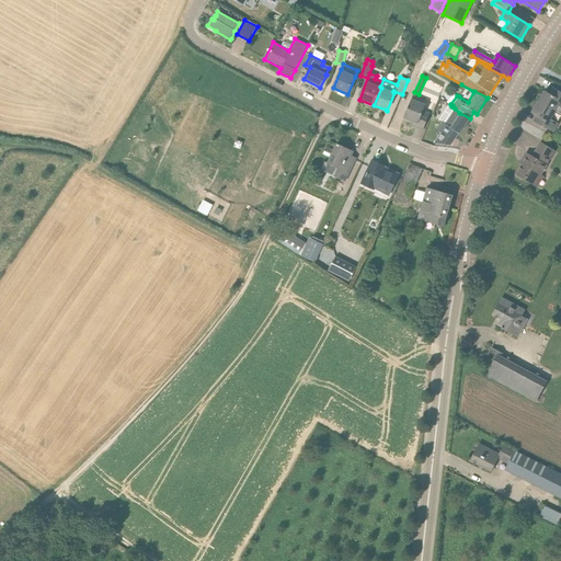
[(538,102),(554,111),(558,105),(560,106),(560,92),(552,88),(549,93),(545,91),(538,102)]
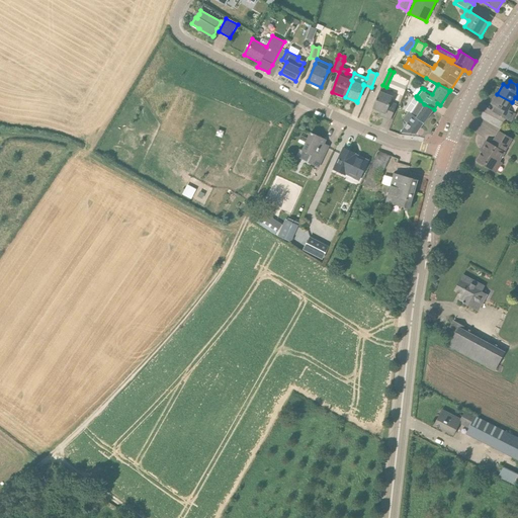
[(384,117),(392,120),(398,105),(391,102),(393,96),(380,91),(373,108),(385,113),(384,117)]
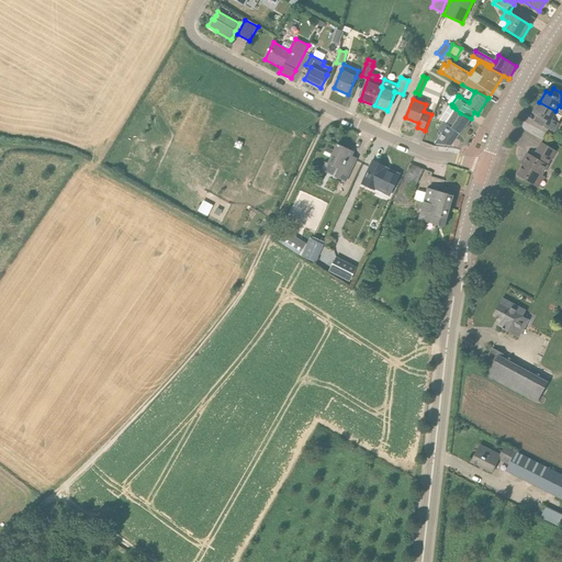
[(555,111),(539,102),(534,112),(538,115),(535,122),(551,131),(555,122),(551,120),(555,111)]
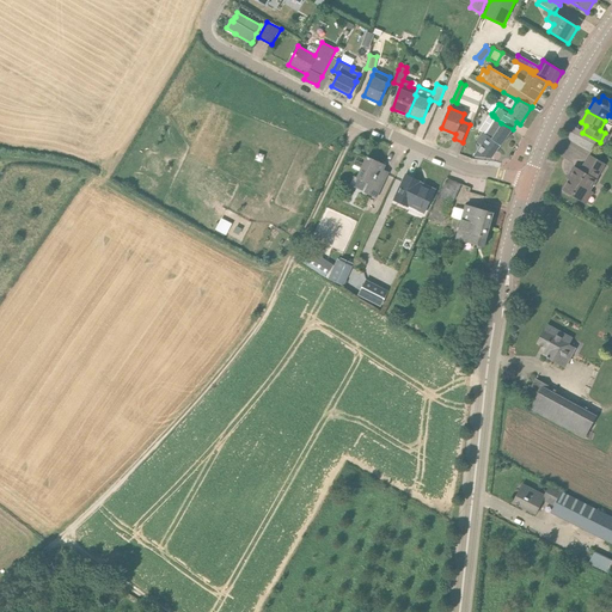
[(475,141),(482,146),(473,157),(491,158),(496,152),(513,129),(501,123),(496,118),(485,135),(482,132),(475,141)]
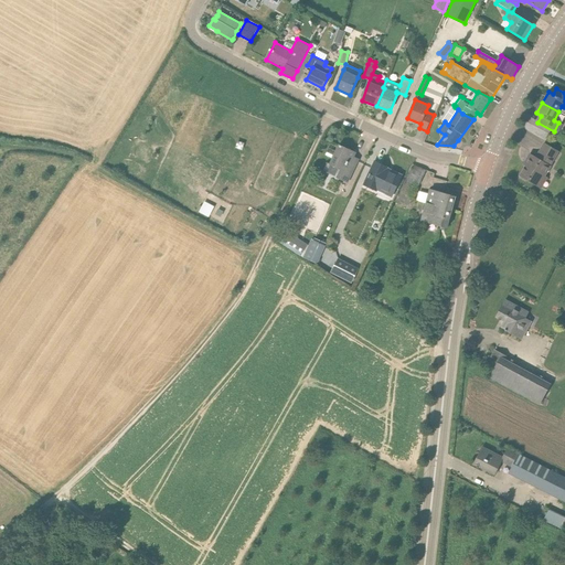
[(558,152),(544,144),(535,158),(530,155),(523,164),(525,166),(519,177),(524,181),(525,179),(541,189),(547,178),(544,177),(551,167),(550,167),(558,152)]
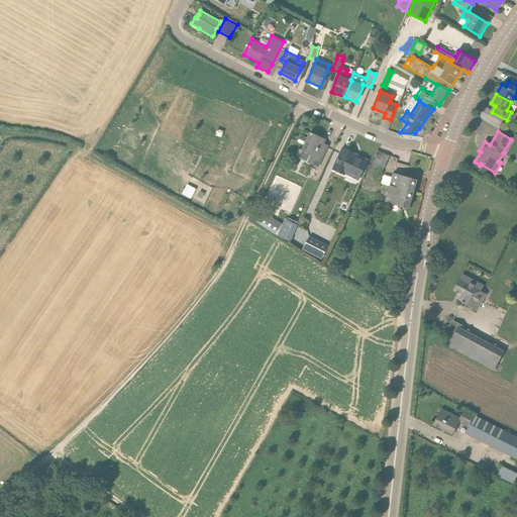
[(323,138),(310,133),(302,150),(312,156),(309,163),(318,167),(328,145),(321,142),(323,138)]
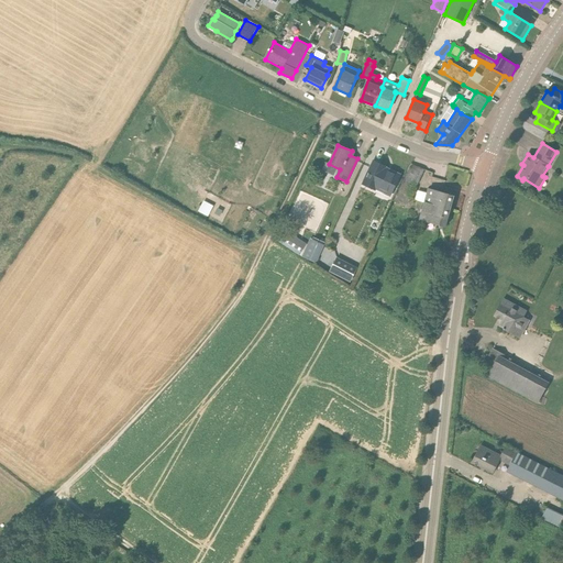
[(386,167),(373,161),(362,185),(375,191),(376,190),(390,198),(400,176),(385,169),(386,167)]
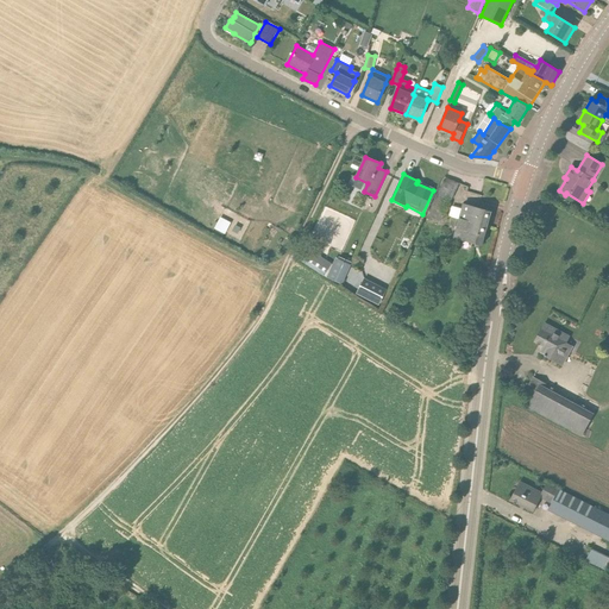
[(440,221),(456,189),(459,183),(446,176),(426,218),(440,221)]
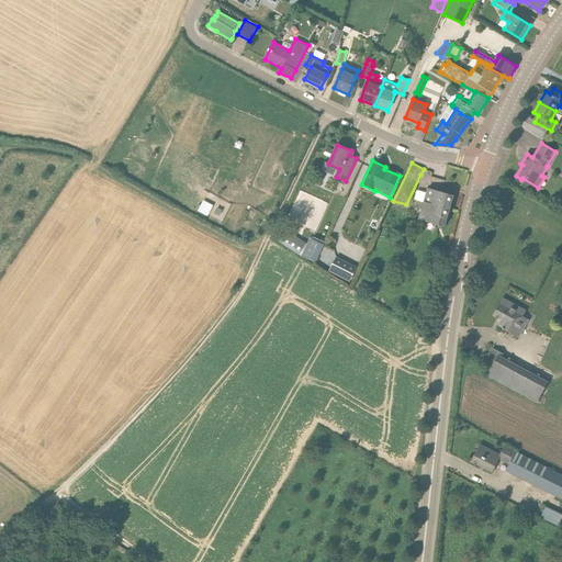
[(425,202),(449,210),(453,195),(428,188),(425,202)]
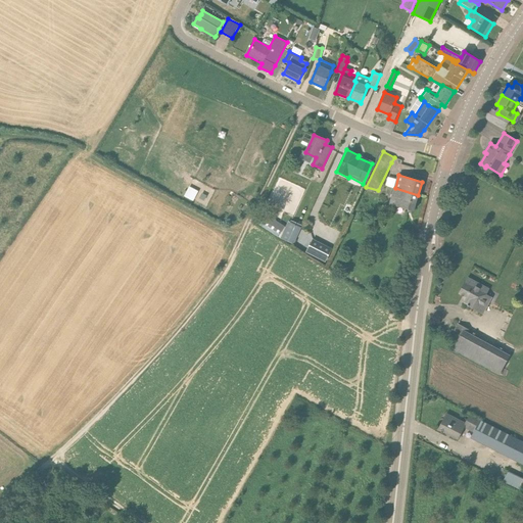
[(390,204),(414,211),(418,195),(395,188),(390,187),(389,194),(393,195),(390,204)]
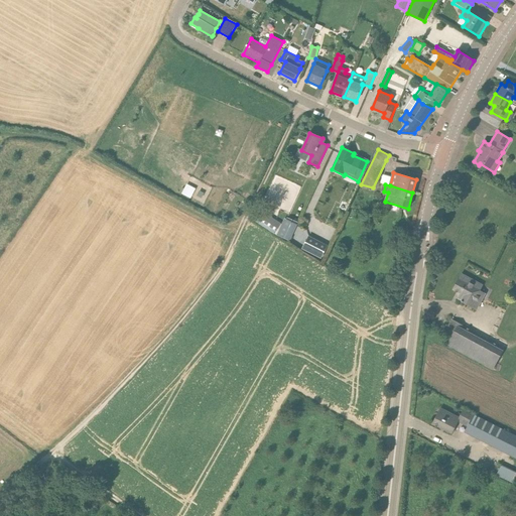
[(284,219),(277,235),(289,241),(297,224),(284,219)]
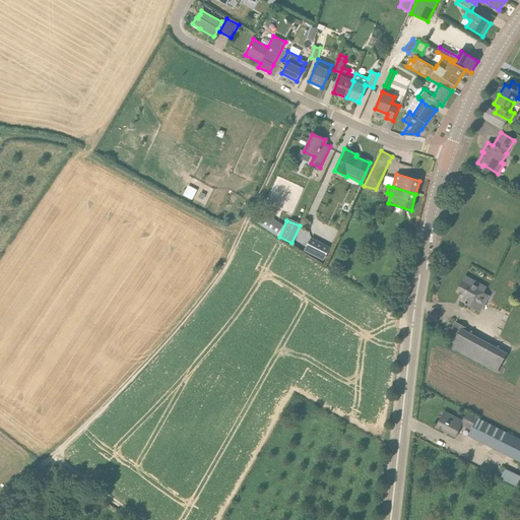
[(277,221),(270,233),(276,236),(283,225),(277,221)]
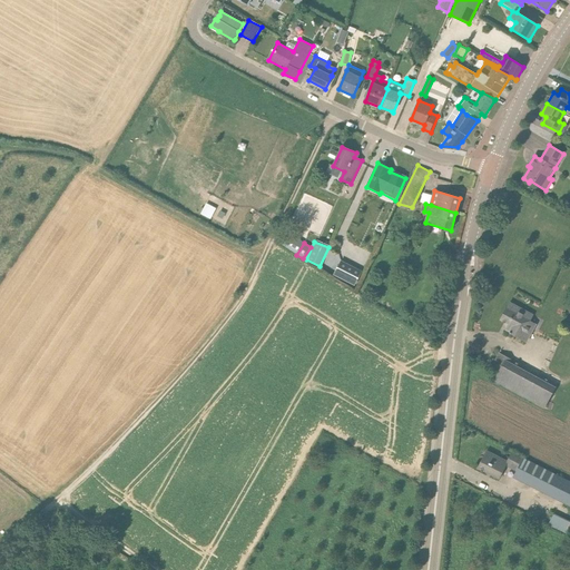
[(362,272),(341,261),(334,275),(354,286),(362,272)]
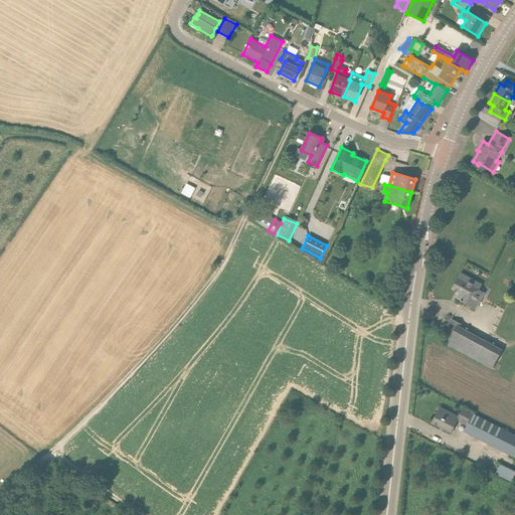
[(461,302),(476,310),(485,293),(479,290),(482,285),(460,274),(452,289),(464,295),(461,302)]
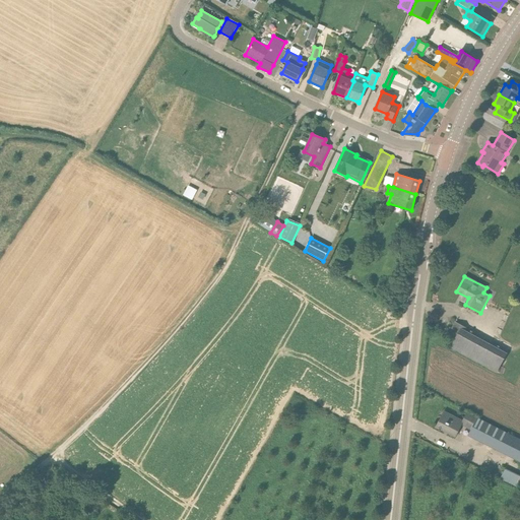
[(451,350),(497,375),(507,353),(465,330),(466,327),(455,322),(448,336),(456,340),(451,350)]
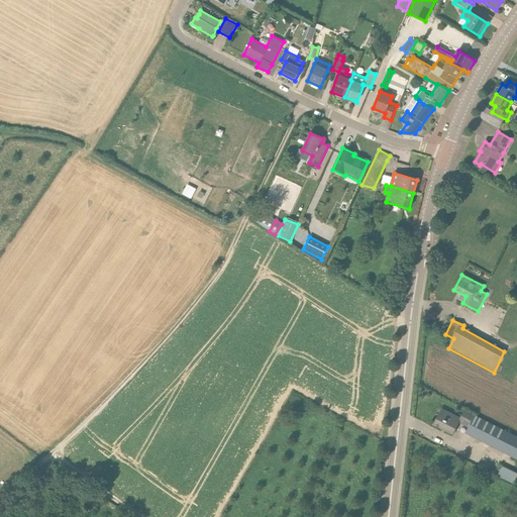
[(459,422),(460,419),(459,419),(440,409),(433,424),(453,434),(459,422)]
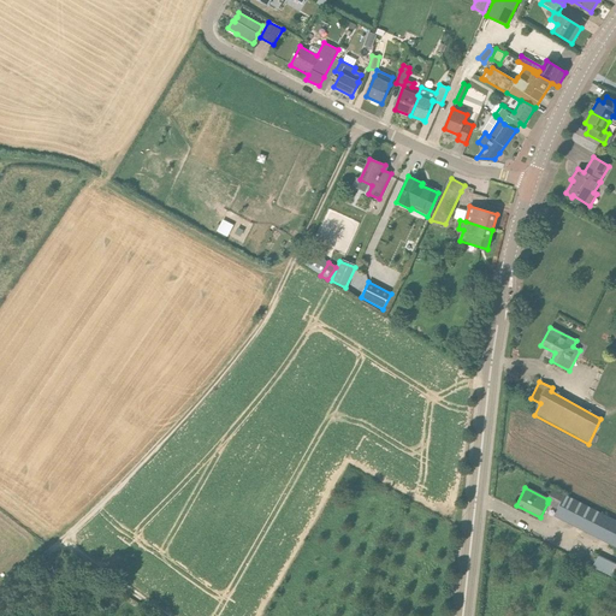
[(615,520),(554,489),(548,499),(549,499),(548,503),(558,508),(555,515),(615,546),(615,520)]
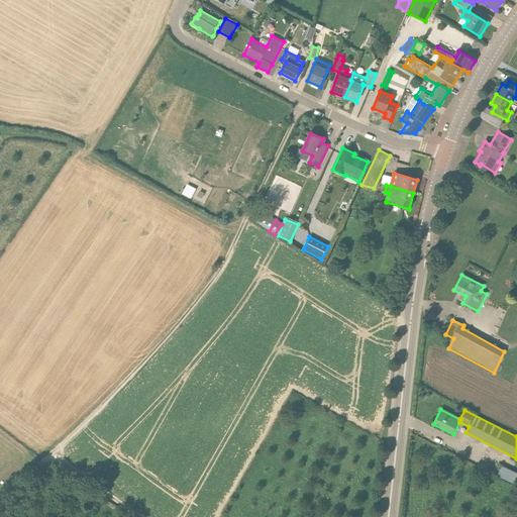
[(513,482),(516,472),(516,471),(503,464),(498,475),(513,482)]
